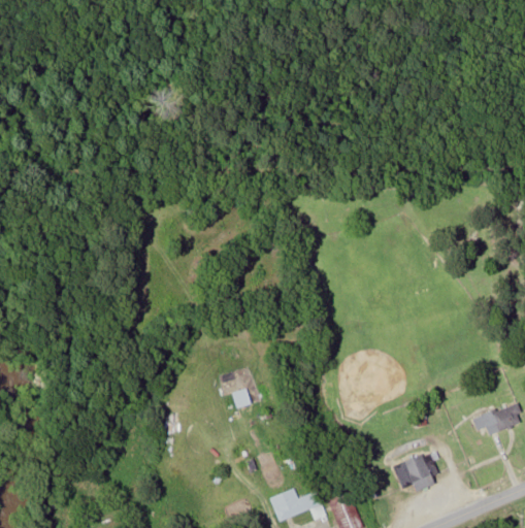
[(230,393),(234,408),(251,404),(245,389),(230,393)]
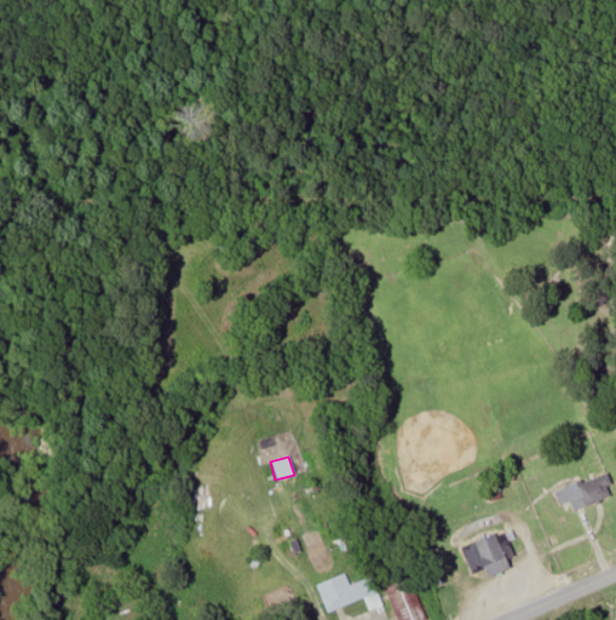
[(571,501),(575,511),(615,495),(606,472),(556,491),(562,505),(571,501)]
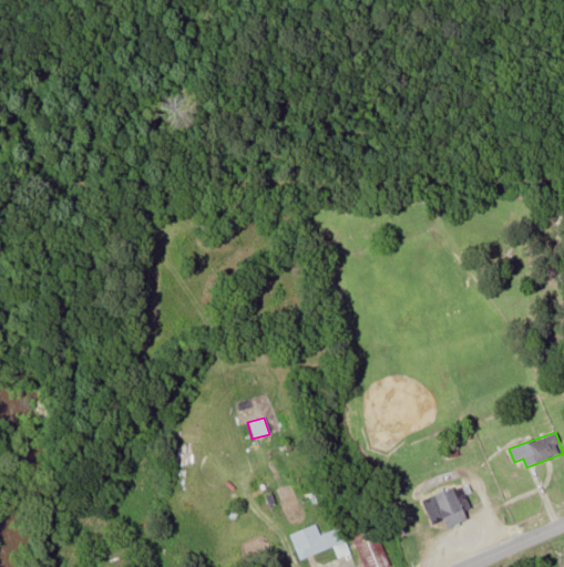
[(447,521),(449,527),(471,522),(463,488),(423,497),(430,525),(447,521)]
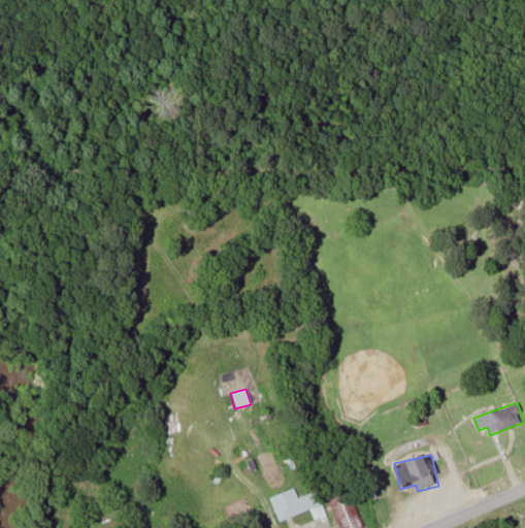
[(297,498),(294,489),(269,498),(279,522),(310,509),(314,520),(325,516),(316,491),(297,498)]
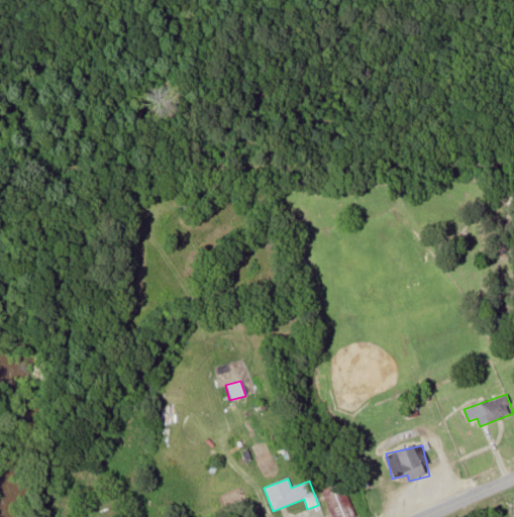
[(354,516),(340,481),(320,489),(331,516),(354,516)]
